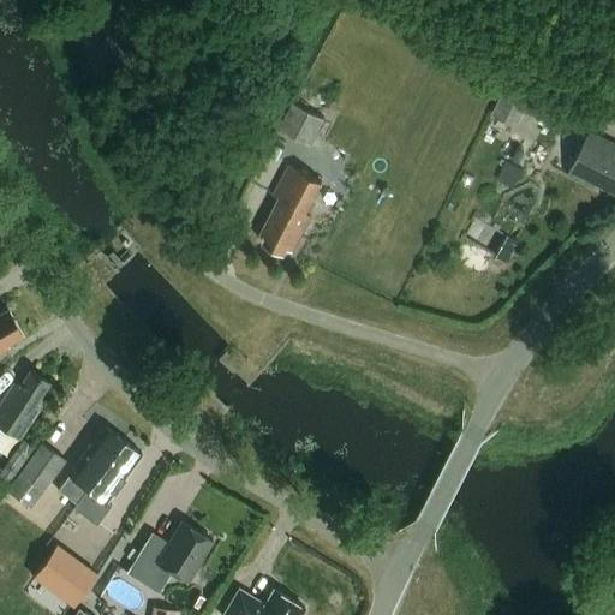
[(511,76),(493,114),(517,126),(536,88),(511,76)]
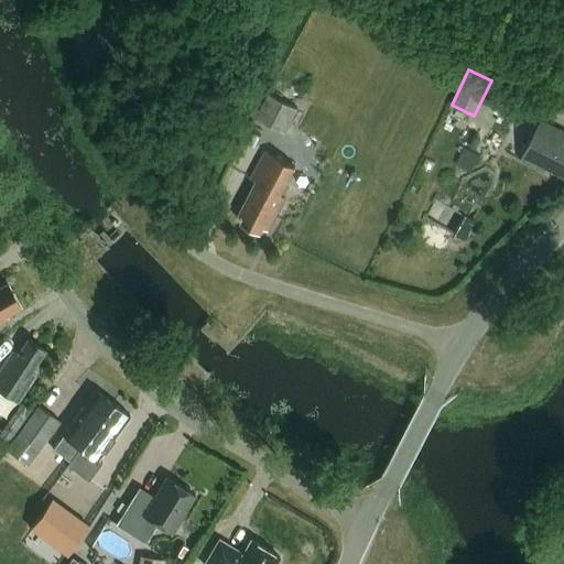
[(255,120),(283,134),(295,111),(266,96),(255,120)]
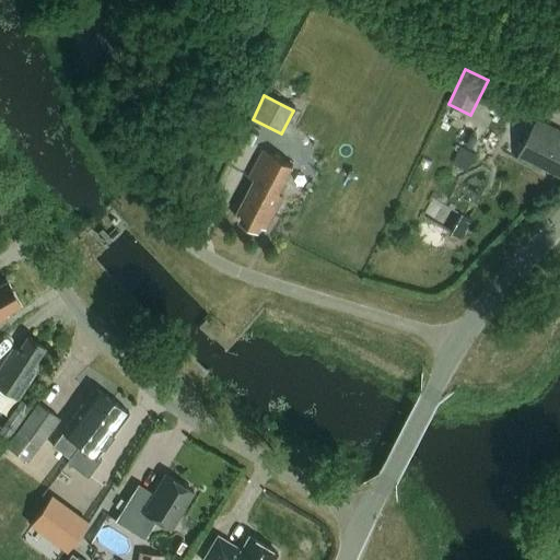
[(559,176),(559,131),(537,120),(516,160),(540,173),(543,167),(559,176)]
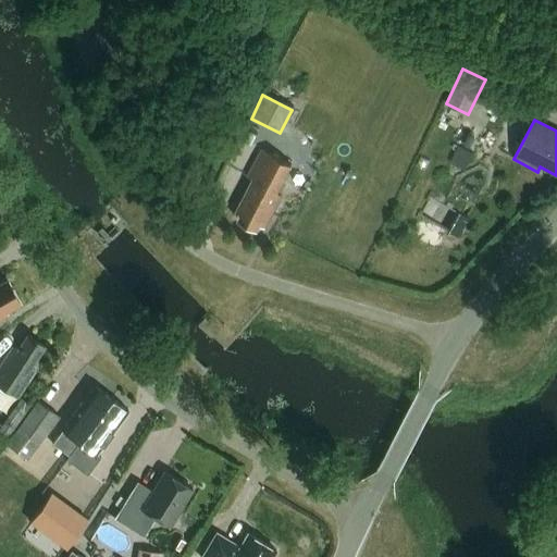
[(472,155),(479,141),(466,134),(459,147),(472,155)]
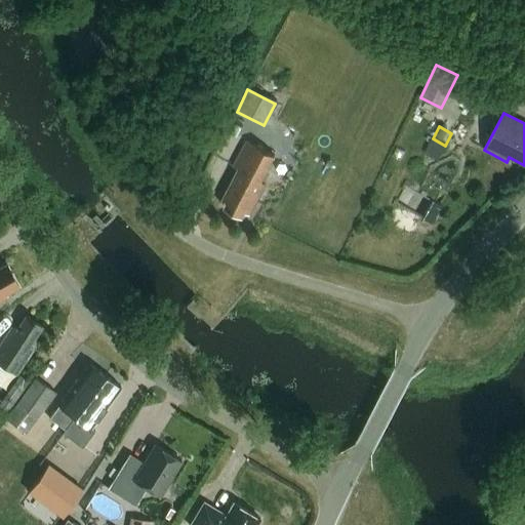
[(273,156),(245,142),(233,167),(237,170),(221,201),(227,204),(225,208),(242,217),(245,212),(249,215),(266,185),(260,183),(273,156)]
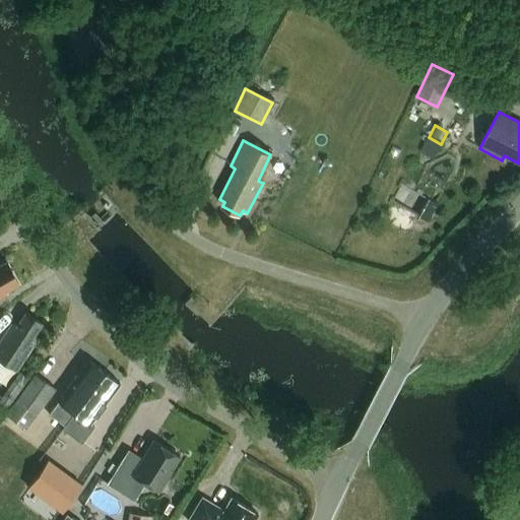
[(5,291),(18,284),(6,262),(0,264),(0,297),(4,295),(5,291)]
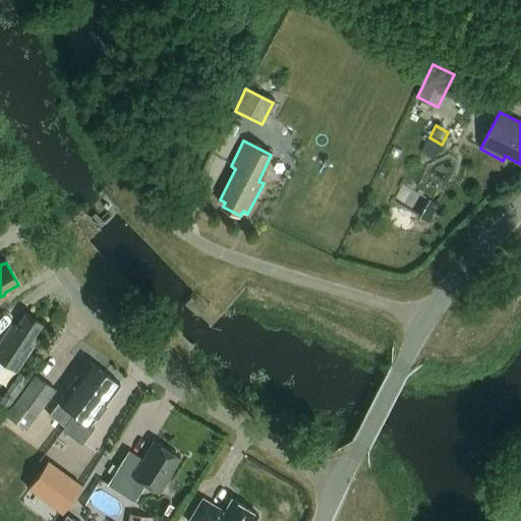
[(29,344),(41,325),(25,314),(15,329),(11,326),(0,343),(0,360),(15,371),(33,346),(29,344)]
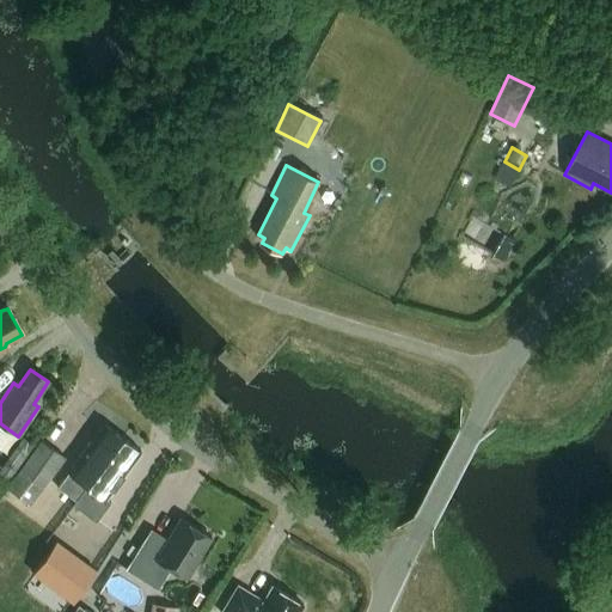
[(75,502),(122,439),(104,426),(67,473),(57,467),(65,458),(41,441),(18,472),(6,489),(29,506),(47,482),(75,502)]
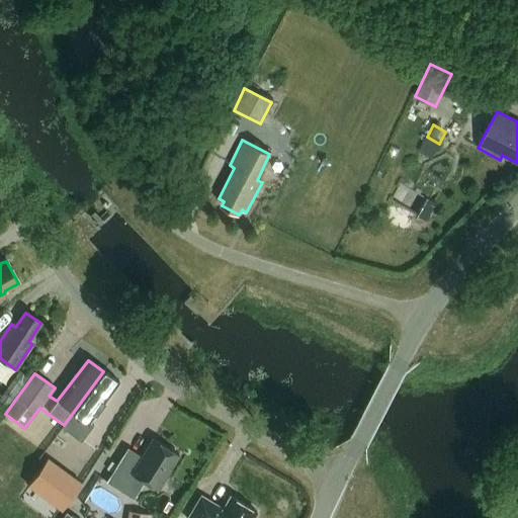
[(118,382),(103,371),(64,425),(62,428),(81,442),(93,426),(89,423),(118,382)]
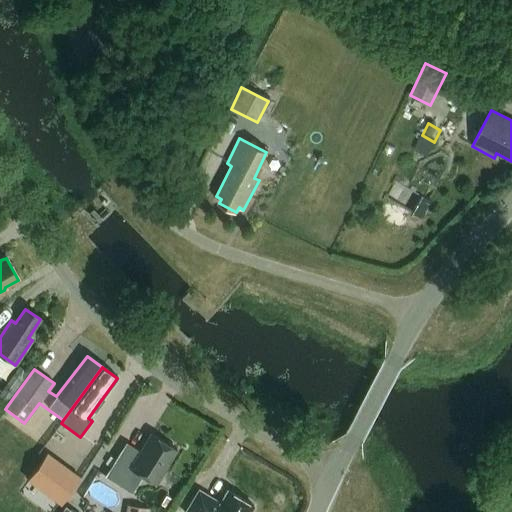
[(57,457),(71,437),(57,427),(43,447),(57,457)]
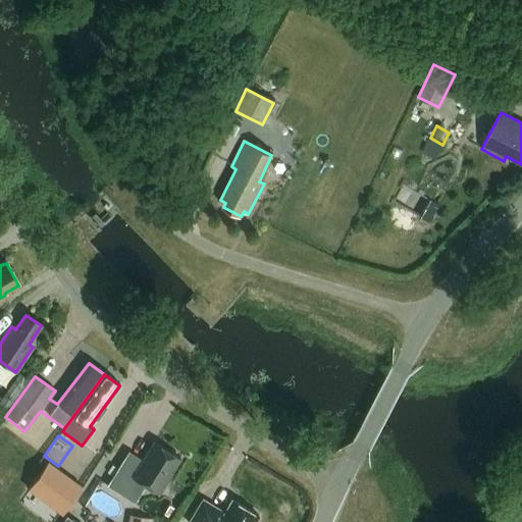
[(180,460),(153,442),(137,469),(123,460),(107,486),(134,503),(145,485),(159,494),(180,460)]
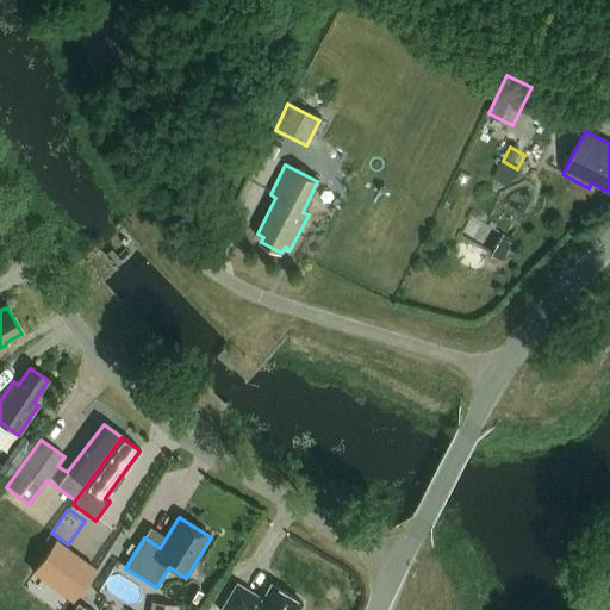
[(298,609),(302,604),(271,585),(261,599),(236,585),(221,609),(298,609)]
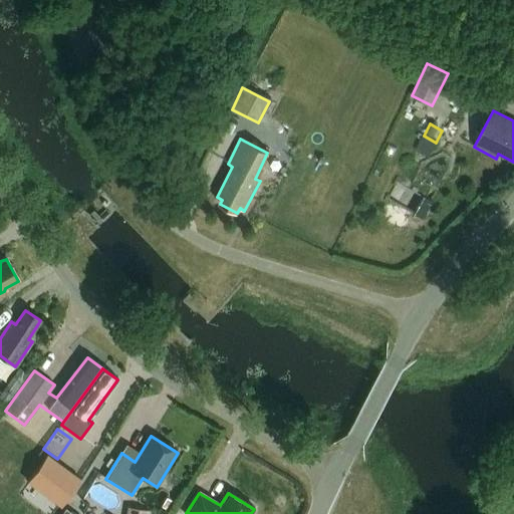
[(169,513),(174,504),(166,500),(161,508),(169,513)]
